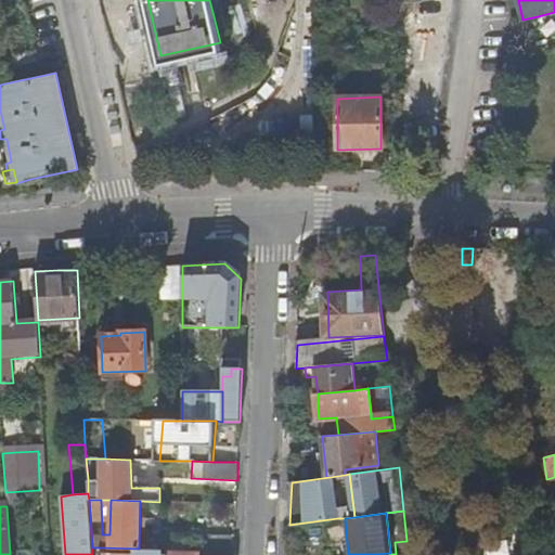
[(348,554),(345,518),(337,518),(341,554),(348,554)]
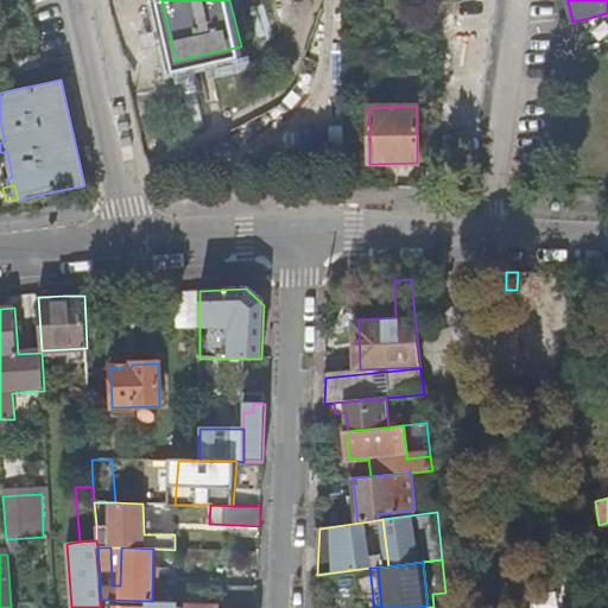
[(219,584),(219,603),(220,603),(257,605),(257,586),(219,584)]
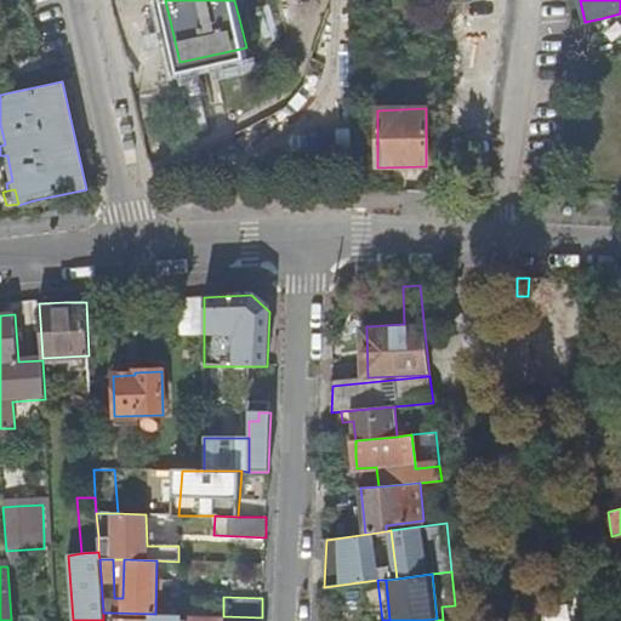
[(442,607),(443,620),(456,620),(455,605),(442,607)]
